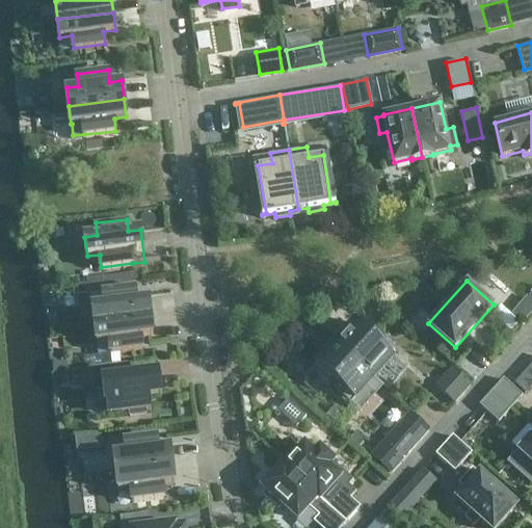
[(95,322),(97,322),(151,315),(149,297),(136,298),(134,287),(103,290),(104,291),(91,292),(94,304),(92,305),(95,322)]
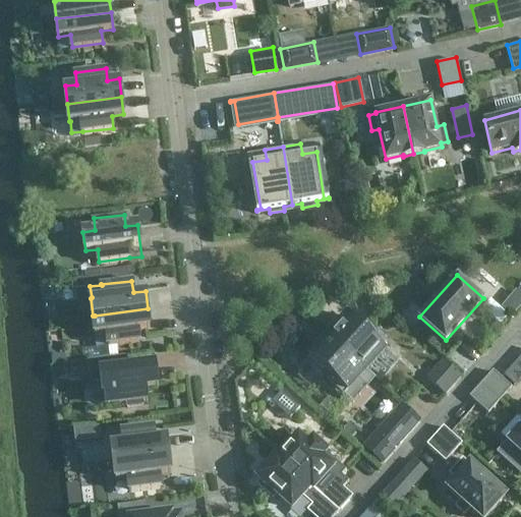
[(520,289),(518,286),(507,298),(515,305),(520,299),(520,289)]
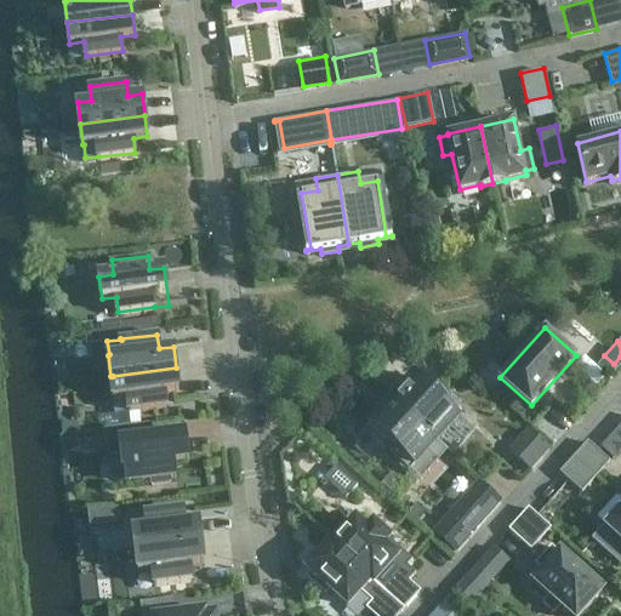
[(176,368),(113,376),(110,376),(113,397),(114,397),(115,410),(130,409),(130,410),(165,405),(164,391),(178,389),(176,368)]
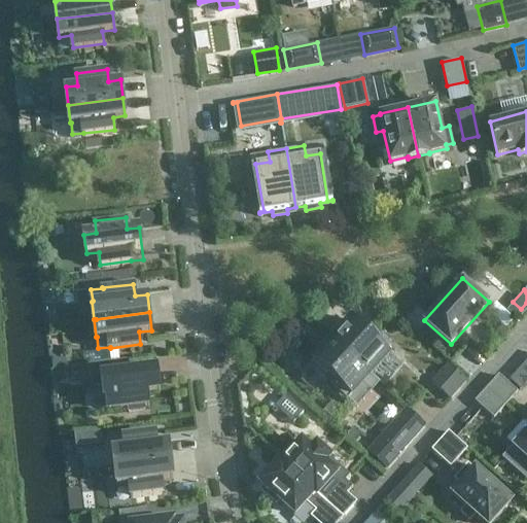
[(351,317),(332,338),(371,372),(389,351),(351,317)]
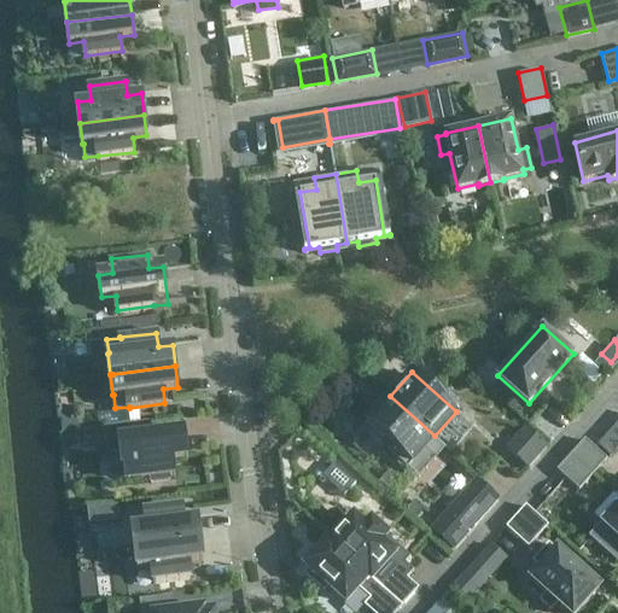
[(390,396),(367,420),(392,443),(388,449),(407,466),(425,447),(433,455),(443,444),(390,396)]
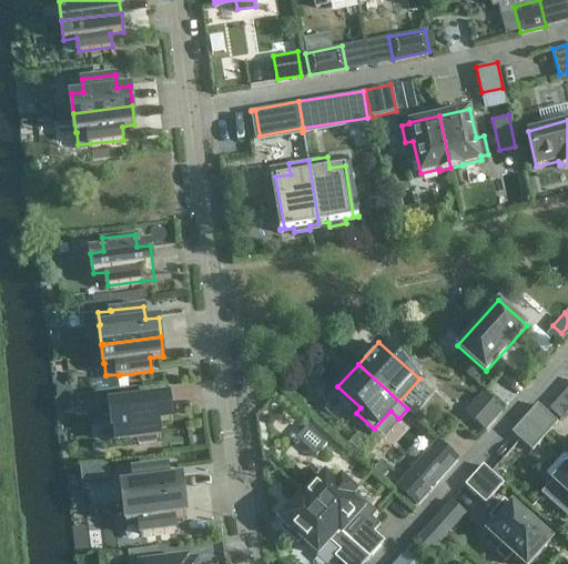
[(137,401),(135,386),(97,392),(99,414),(110,413),(112,427),(114,426),(117,440),(138,437),(139,442),(156,440),(155,435),(161,434),(159,421),(172,420),(170,396),(137,401)]
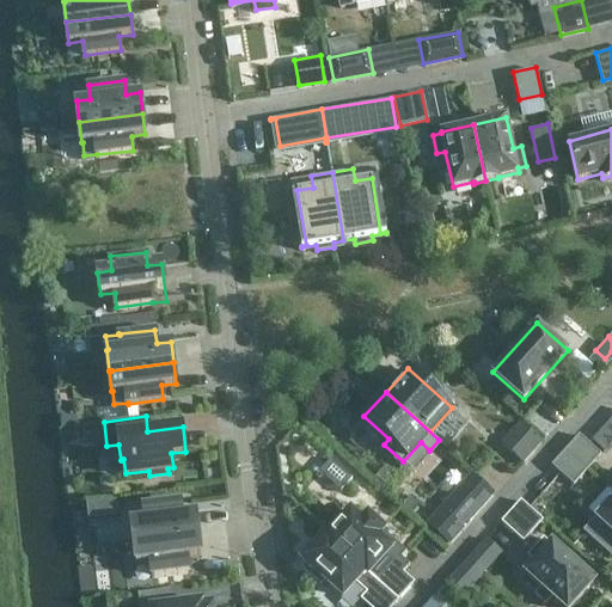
[(522,461),(543,439),(521,418),(500,442),(522,461)]
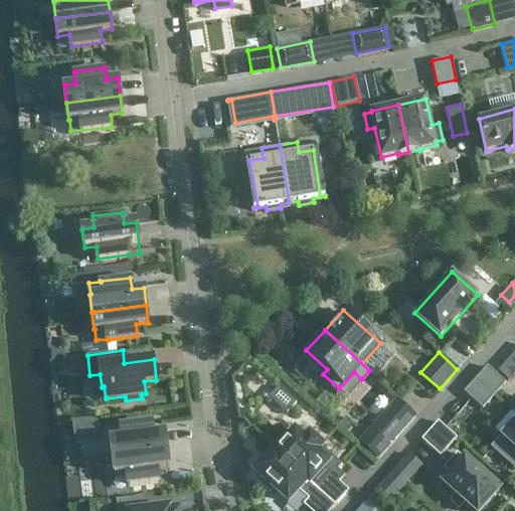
[(494,393),(505,381),(487,364),(476,377),(494,393)]
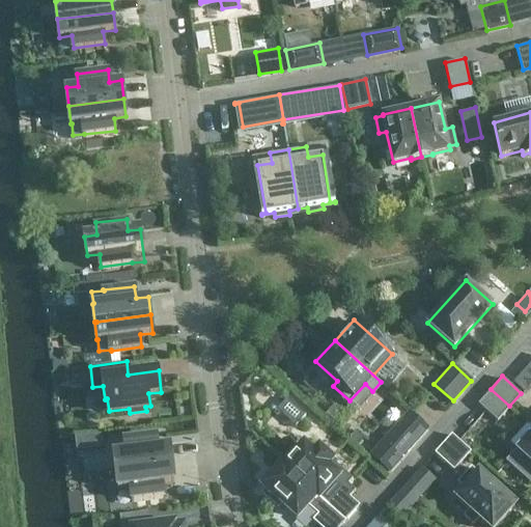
[(509,406),(491,389),(479,403),(498,419),(509,406)]
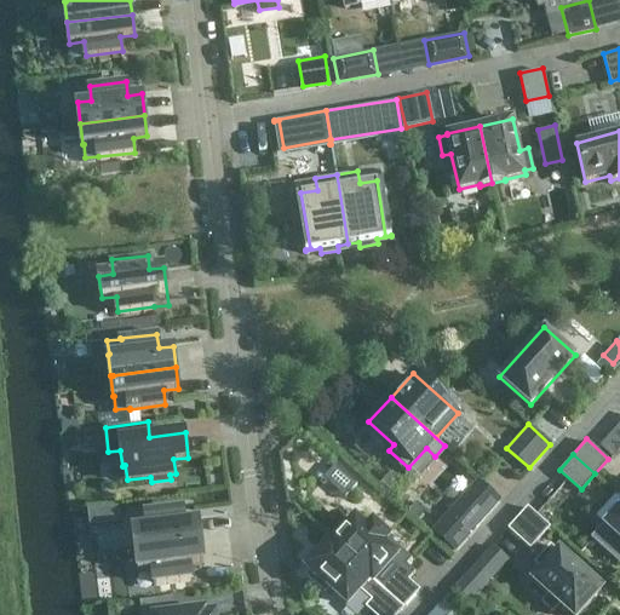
[(478,478),(432,528),(454,547),(500,498),(478,478)]
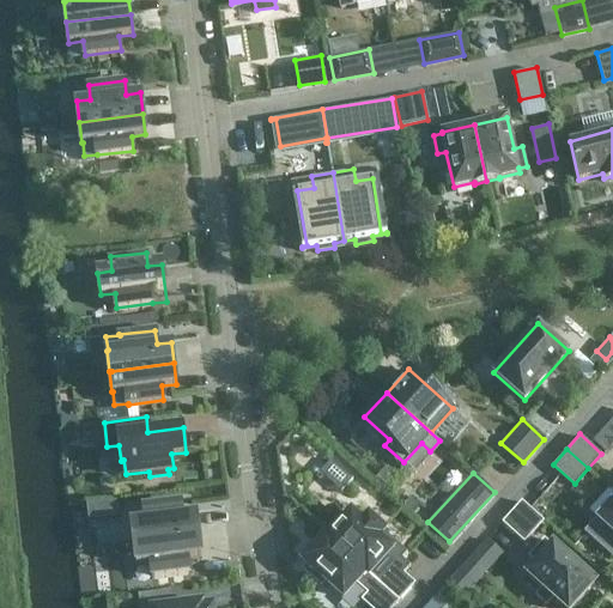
[(115,496),(89,499),(92,515),(117,510),(115,496)]
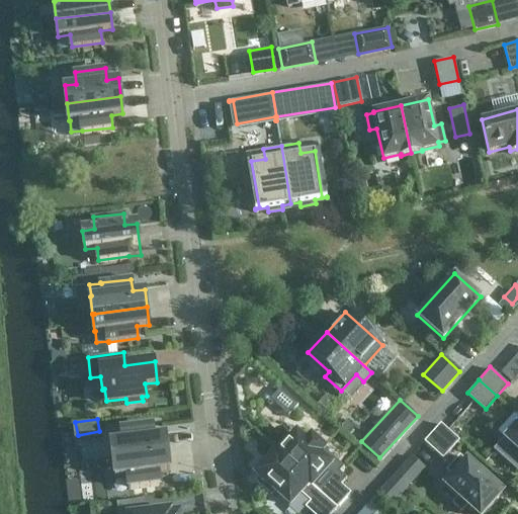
[(443,456),(459,438),(441,422),(424,440),(443,456)]
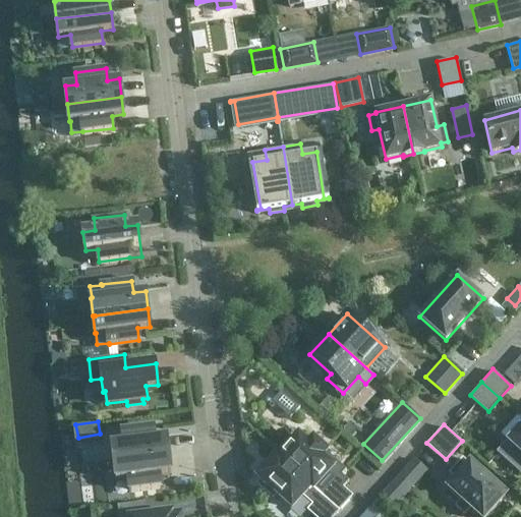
[(112,443),(114,461),(169,454),(166,436),(154,438),(153,425),(122,429),(124,442),(112,443)]
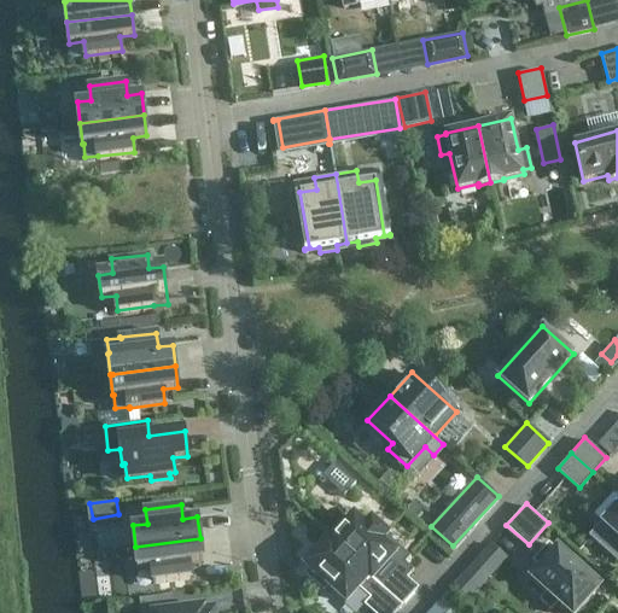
[(617,507),(605,523),(617,535),(617,507)]
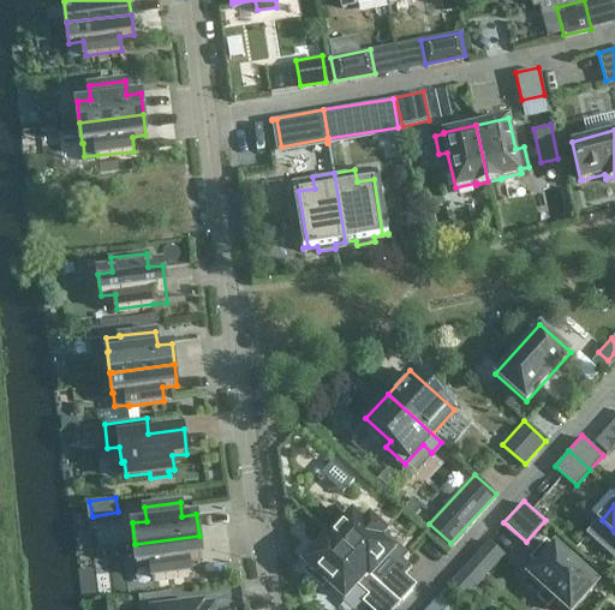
[(352,513),(330,538),(401,600),(416,584),(405,573),(411,566),(404,557),(408,551),(384,531),(370,518),(364,524),(352,513)]
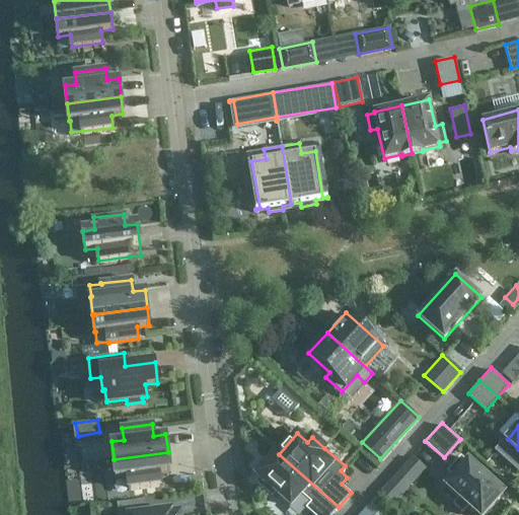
[(168,452),(114,459),(116,476),(128,475),(129,487),(159,484),(158,471),(170,469),(168,452)]
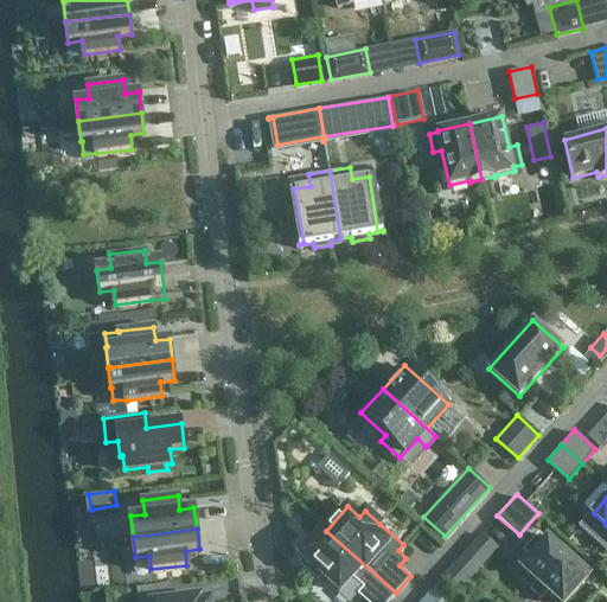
[(323,529),(300,554),(305,557),(300,562),(318,577),(321,572),(339,589),(352,575),(364,586),(358,593),(368,601),(387,601),(395,594),(323,529)]
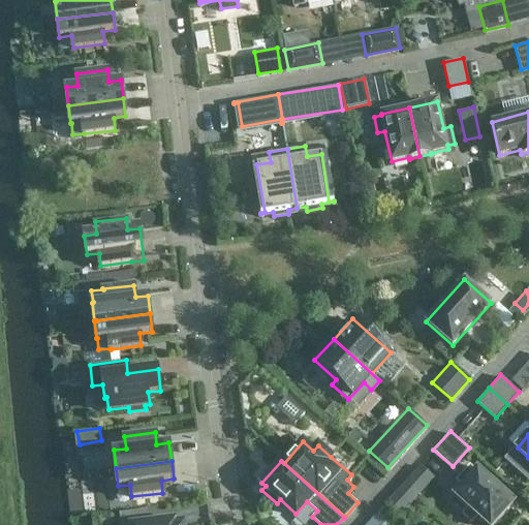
[(423,461),(390,496),(403,510),(436,474),(423,461)]
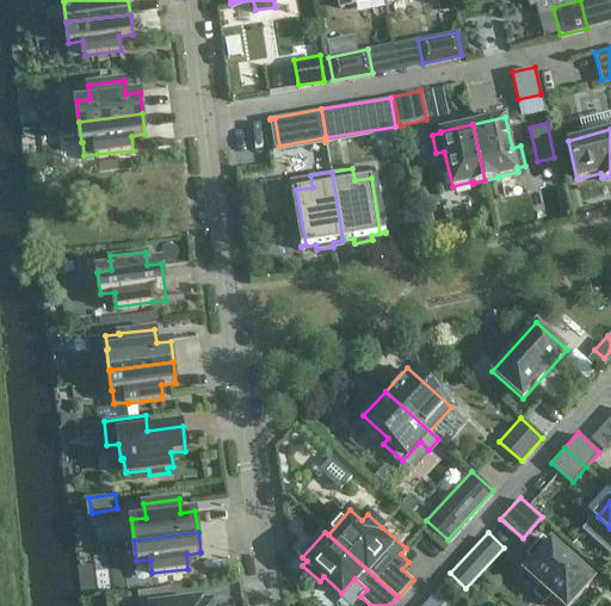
[(565,605),(567,605),(593,579),(550,540),(550,542),(542,535),(526,552),(534,560),(524,570),(541,583),(534,591),(544,600),(550,593),(565,605)]
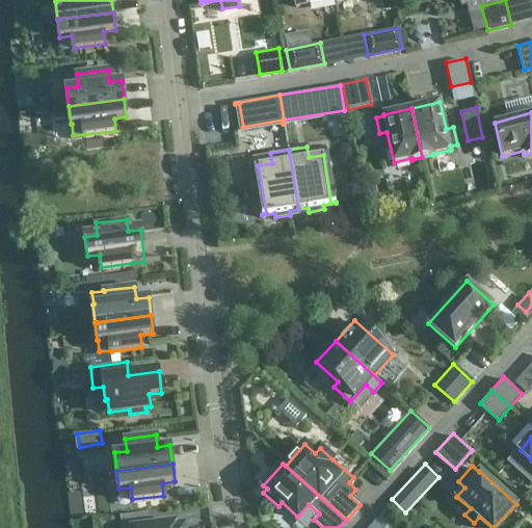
[(149,526),(148,511),(121,516),(122,527),(183,527),(183,526),(176,527),(175,523),(149,526)]
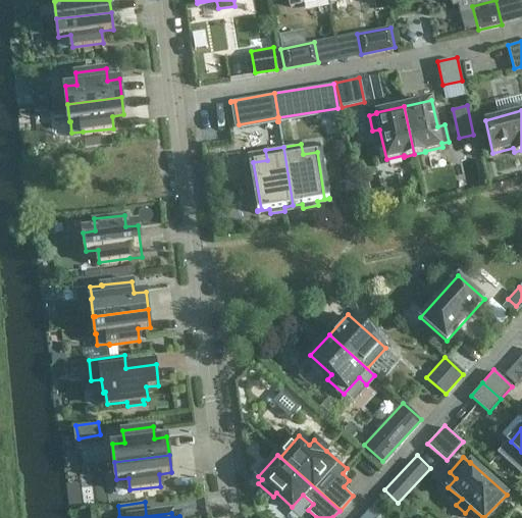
[(378,517),(382,514),(373,506),(362,517),(378,517)]
